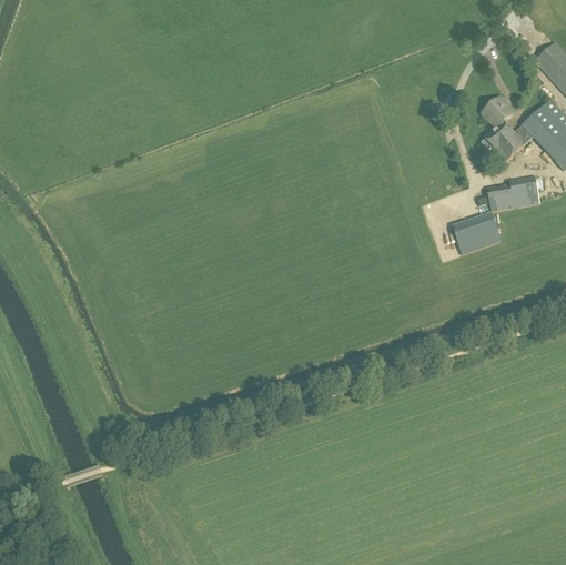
[(565,98),(565,56),(558,47),(553,41),(532,60),(536,66),(565,98)]
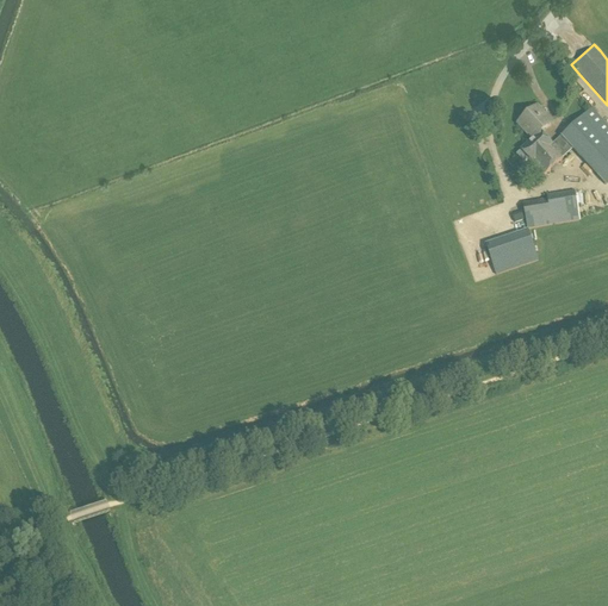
[(550,143),(539,130),(551,119),(534,101),(514,120),(529,137),(519,148),(514,152),(521,160),(525,155),(529,161),(527,163),(538,175),(569,147),(558,135),(550,143)]
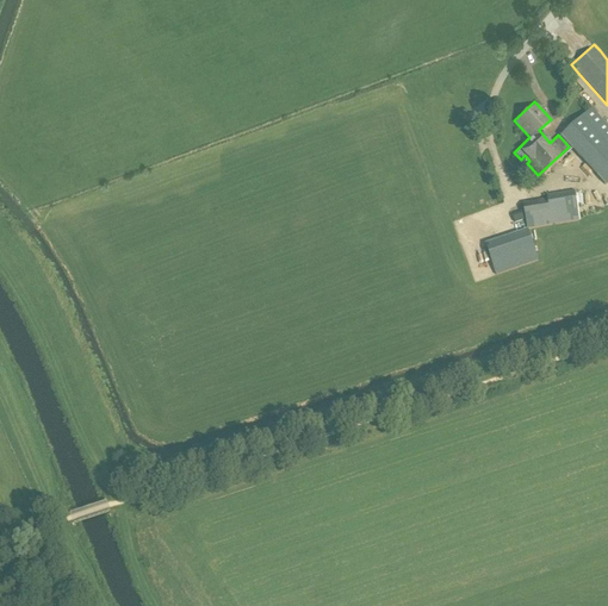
[(581,114),(558,135),(569,147),(601,181),(607,174),(607,125),(590,106),(581,114)]
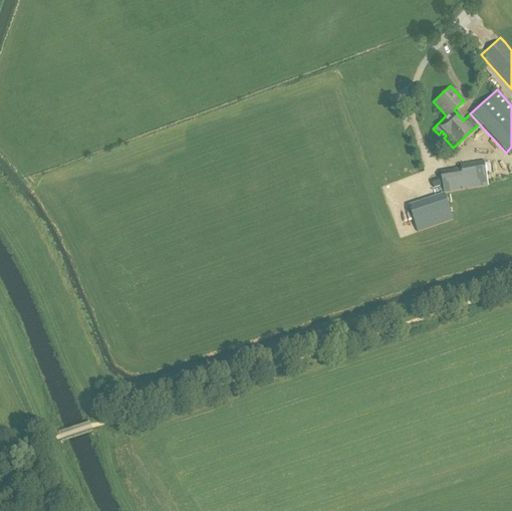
[(442,191),(486,184),(486,179),(482,158),(458,162),(458,165),(438,168),(442,191)]
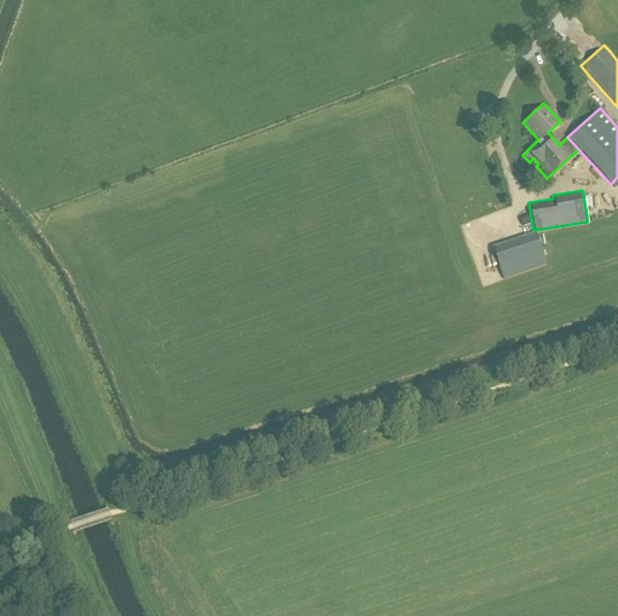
[(502,277),(544,263),(533,230),(491,246),(502,277)]
